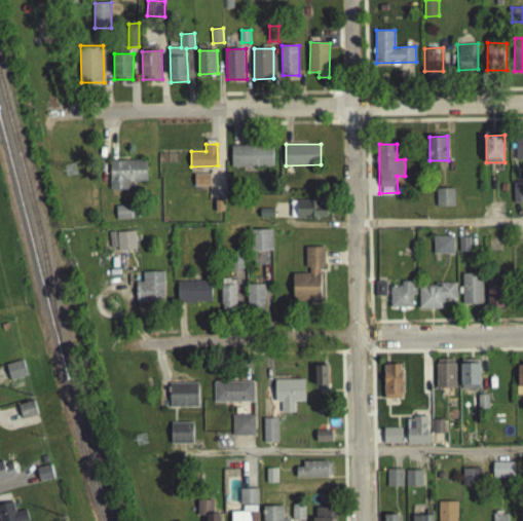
[(274,145),(233,145),(233,166),(274,165),(274,145)]
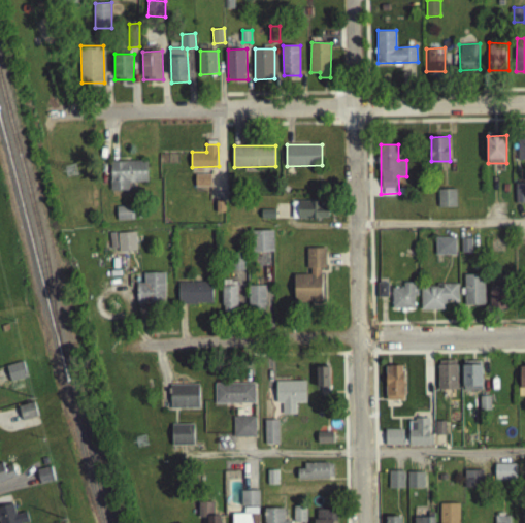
[(111,161),(112,191),(132,190),(132,182),(150,182),(149,161),(111,161)]
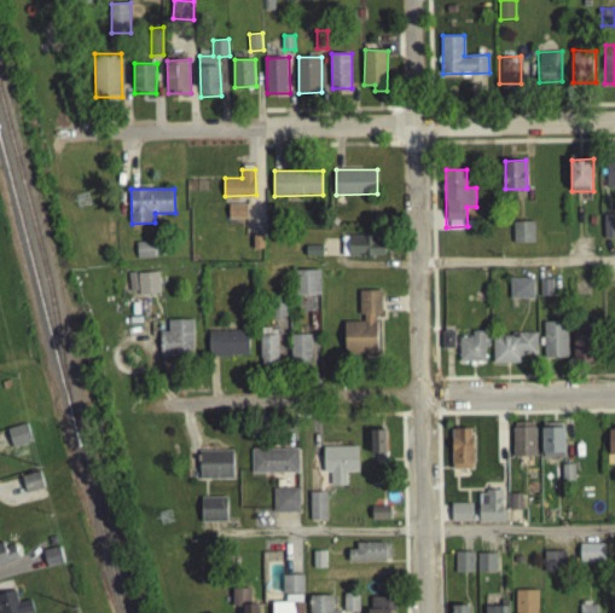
[(230,219),(249,218),(249,203),(230,204),(230,219)]
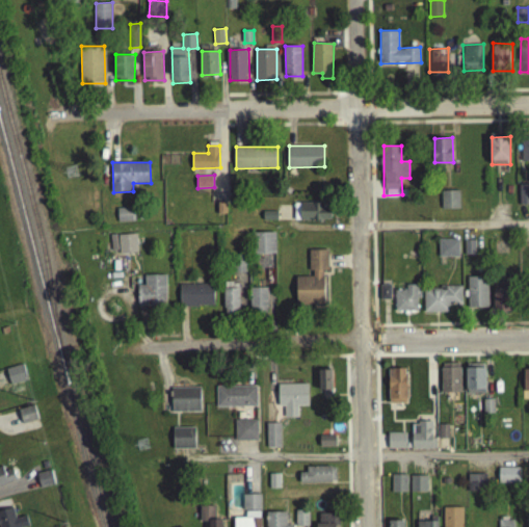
[(460,190),(443,190),(444,209),(461,208),(460,190)]
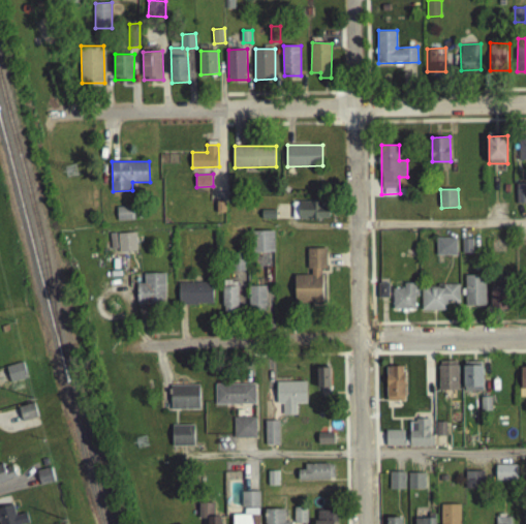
[(330,218),(330,199),(295,202),(296,219),(330,218)]
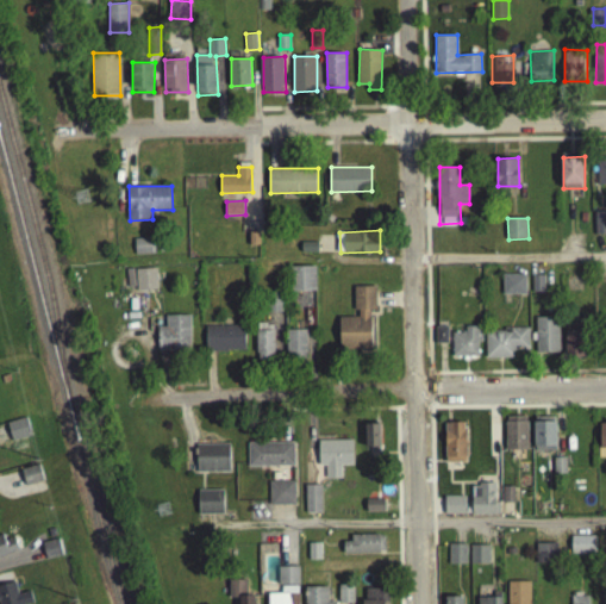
[(136,238),(137,254),(156,253),(156,237),(136,238)]
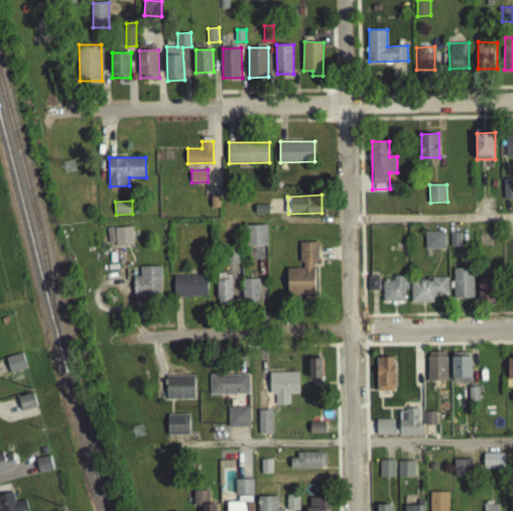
[(248,246),(269,246),(268,225),(248,225),(248,246)]
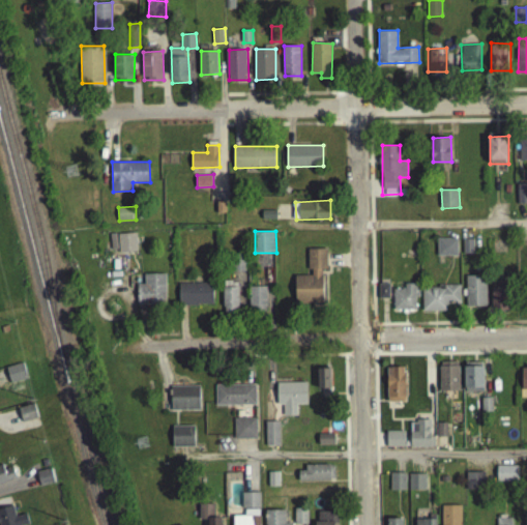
[(138,232),(112,234),(113,251),(139,250),(138,232)]
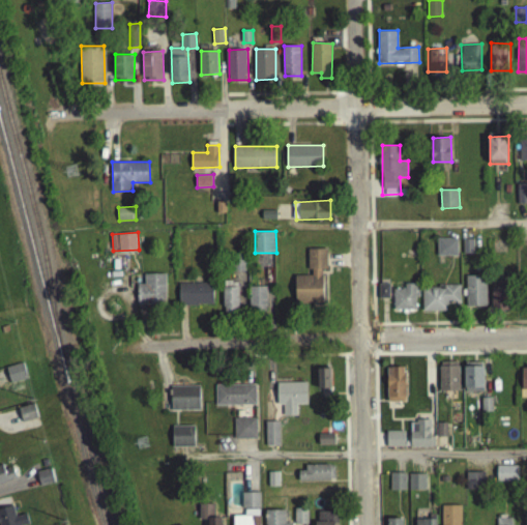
[(459,238),(438,238),(439,256),(459,255),(459,238)]
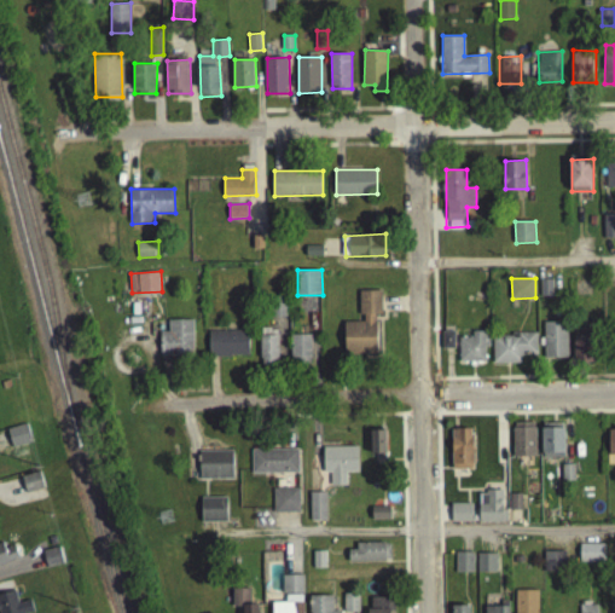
[(541,296),(555,295),(555,278),(541,279),(541,296)]
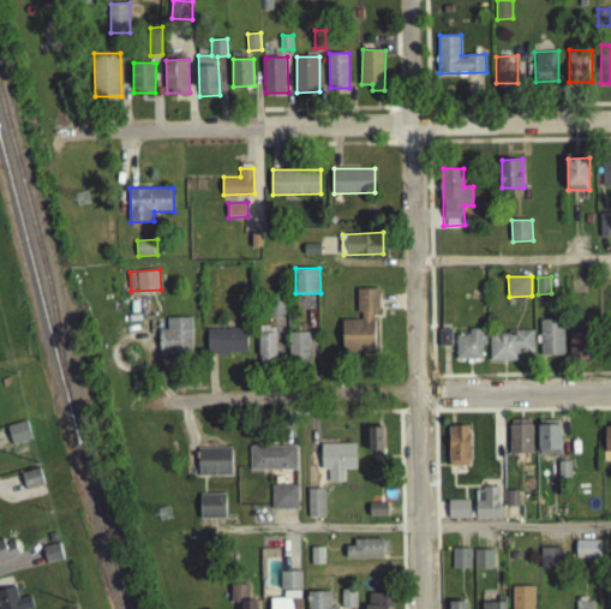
[(345,318),(345,348),(376,350),(377,311),(381,311),(381,288),(359,288),(359,320),(345,318)]
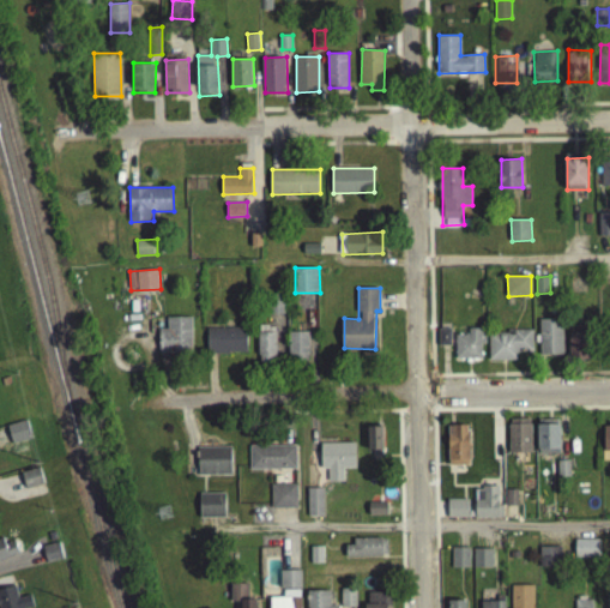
[(287,293),(271,293),(272,314),(288,313),(287,293)]
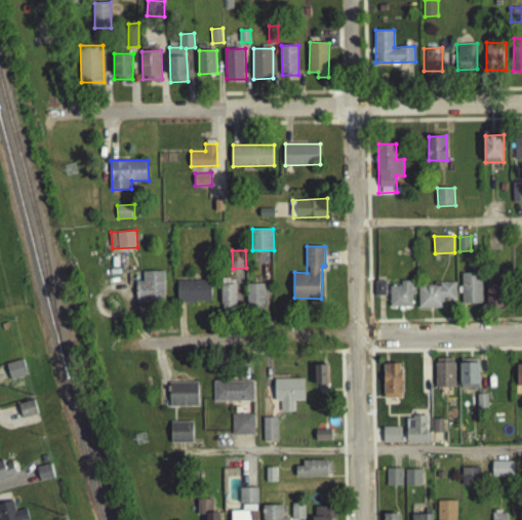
[(166,301),(165,271),(145,271),(145,281),(136,281),(137,302),(166,301)]
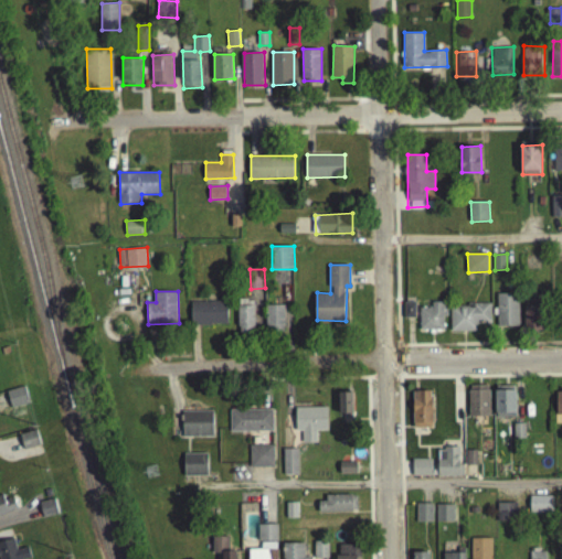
[(520,326),(520,292),(498,293),(499,326),(520,326)]
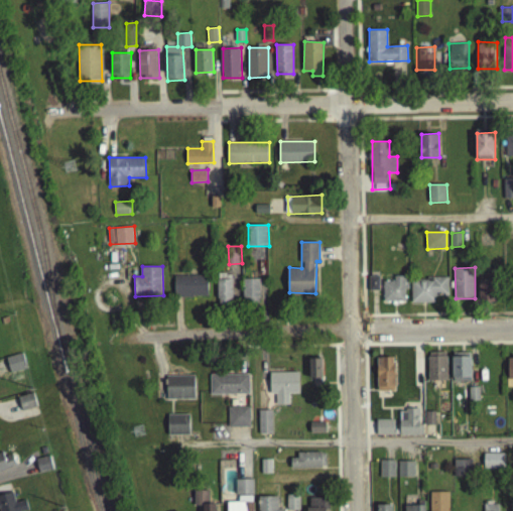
[(502,271),(481,271),(480,301),(501,302),(502,271)]
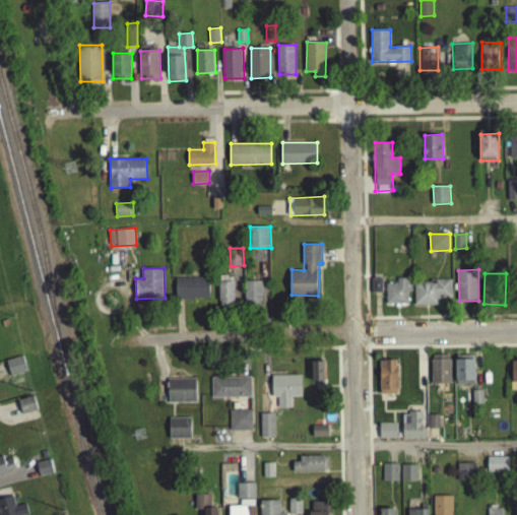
[(211,277),(177,277),(177,299),(210,299),(211,277)]
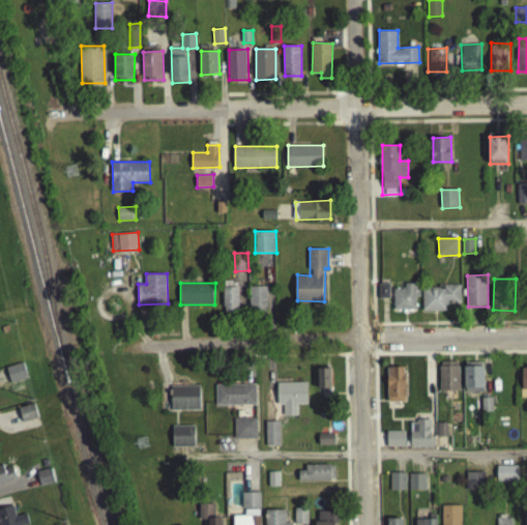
[(390,283),(380,284),(380,297),(390,297),(390,283)]
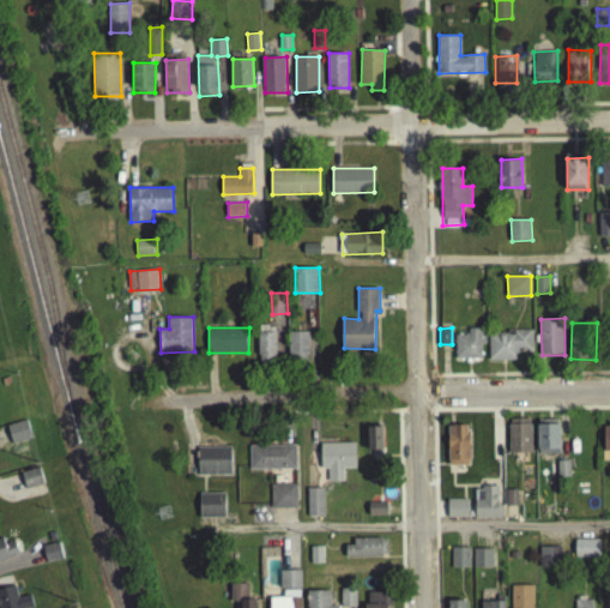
[(457,335),(457,359),(485,357),(485,327),(470,327),(470,335),(457,335)]
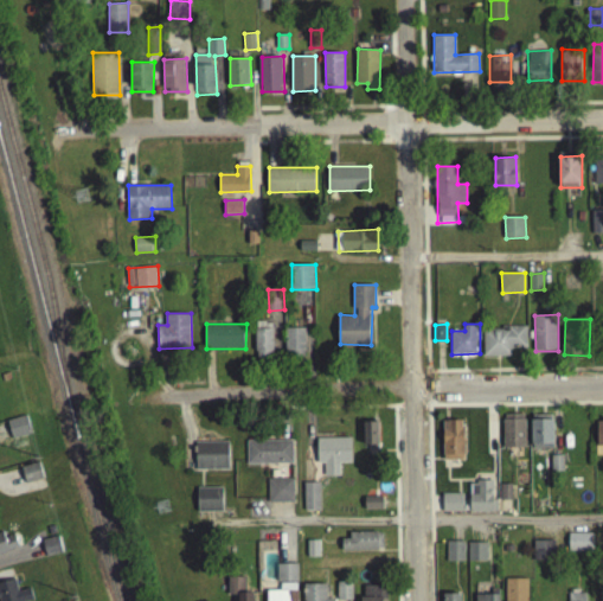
[(257,358),(275,357),(275,326),(265,326),(265,327),(256,327),(257,358)]
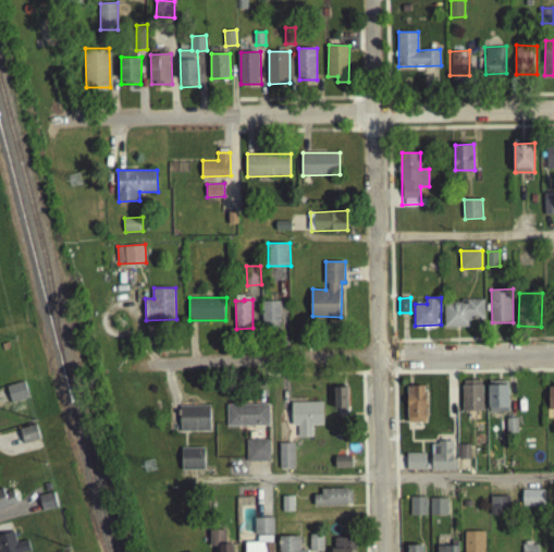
[(282,301),(263,302),(263,326),(282,324),(282,301)]
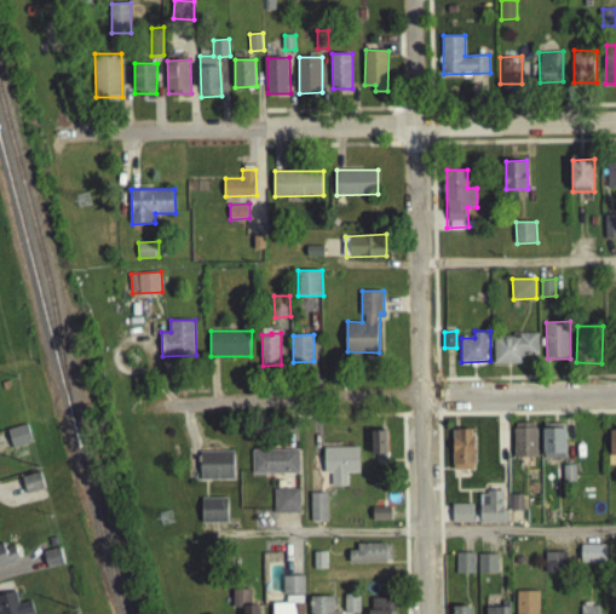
[(540,334),(496,334),(495,363),(524,363),(524,355),(539,355),(540,334)]
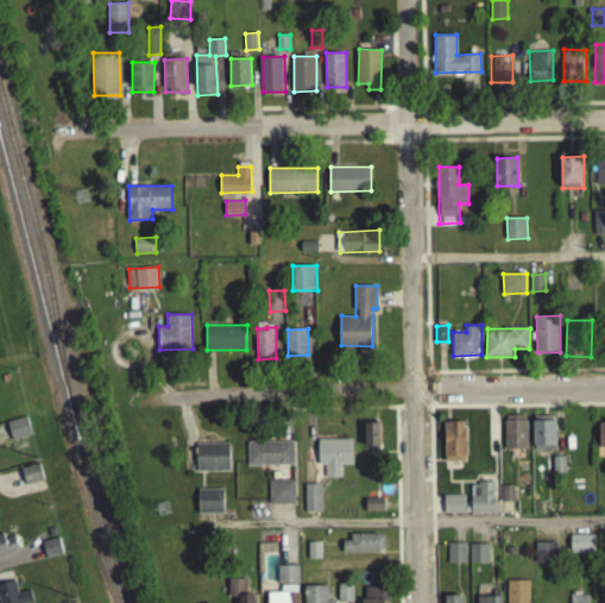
[(506,448),(529,448),(528,415),(506,415),(506,448)]
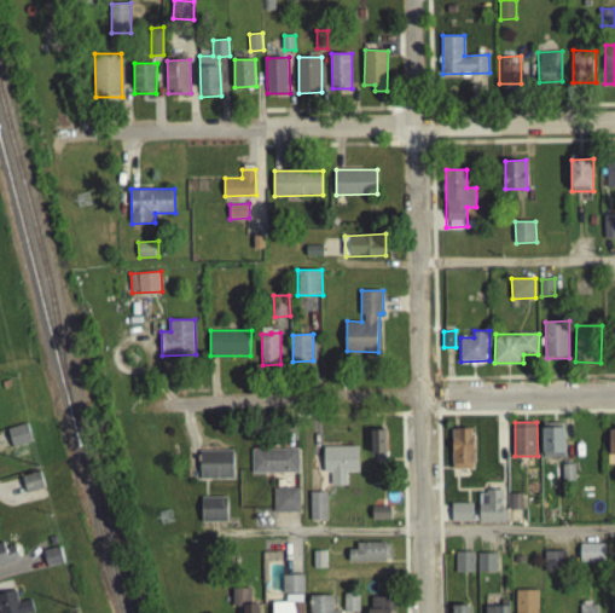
[(7,428),(10,435),(12,446),(33,441),(28,423),(7,428)]
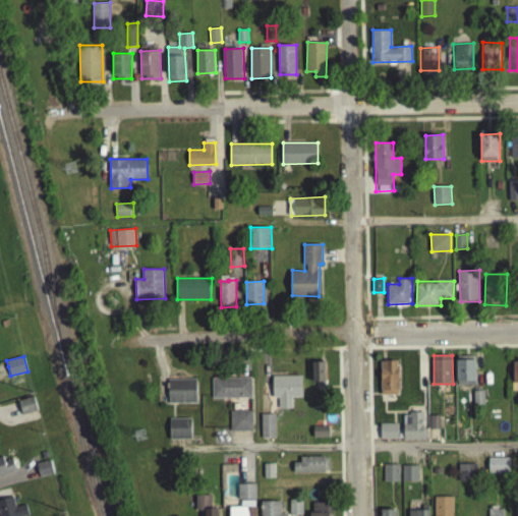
[(476,359),(457,360),(458,385),(477,385),(476,359)]
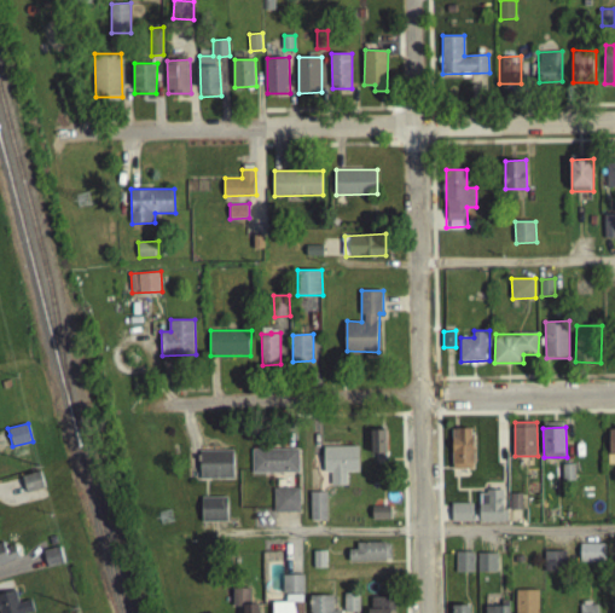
[(453,428),(453,469),(475,468),(474,428),(453,428)]
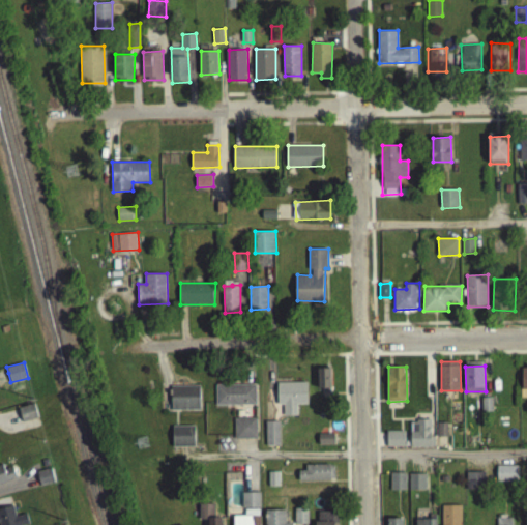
[(332,388),(332,368),(319,369),(320,388),(332,388)]
